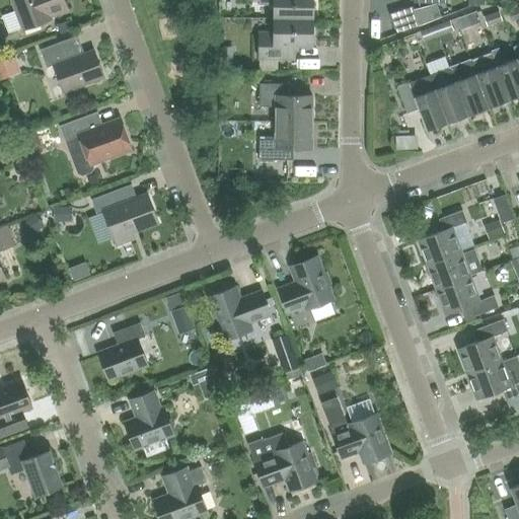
[(50,16),(67,10),(63,0),(10,0),(22,30),(51,19),(50,16)]
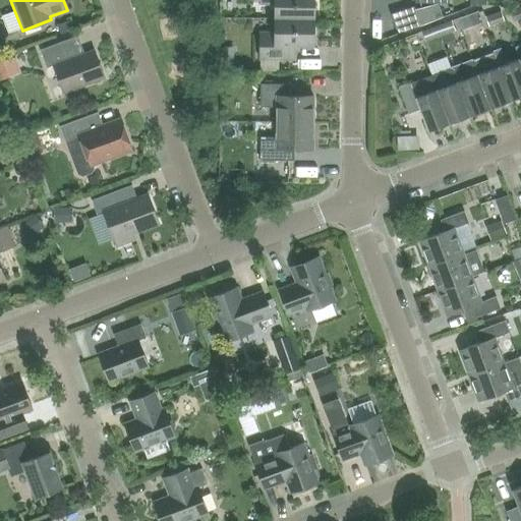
[(275,18),(313,18),(313,0),(259,0),(259,3),(275,3),(275,18)]
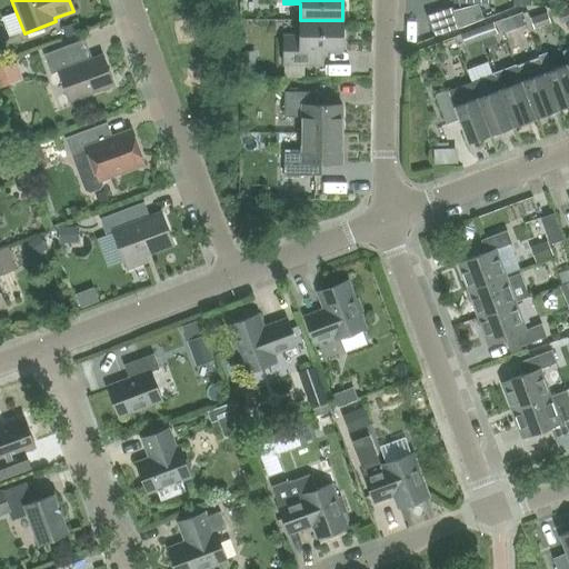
[(342,49),(342,20),(300,20),(299,37),(283,37),(283,65),(320,65),(321,49),(342,49)]
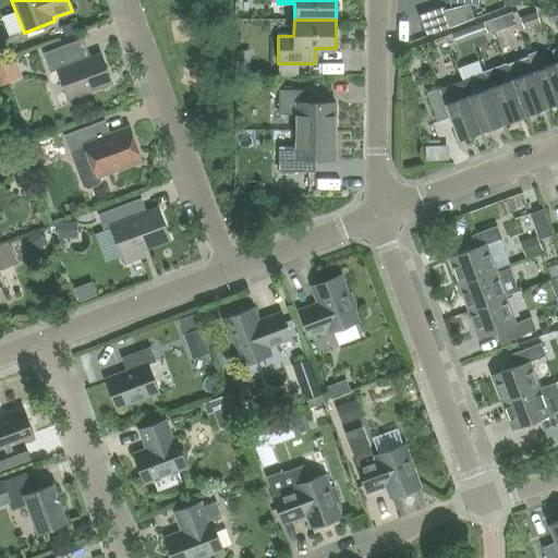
[(483,22),(465,28),(470,39),(487,33),(483,22)]
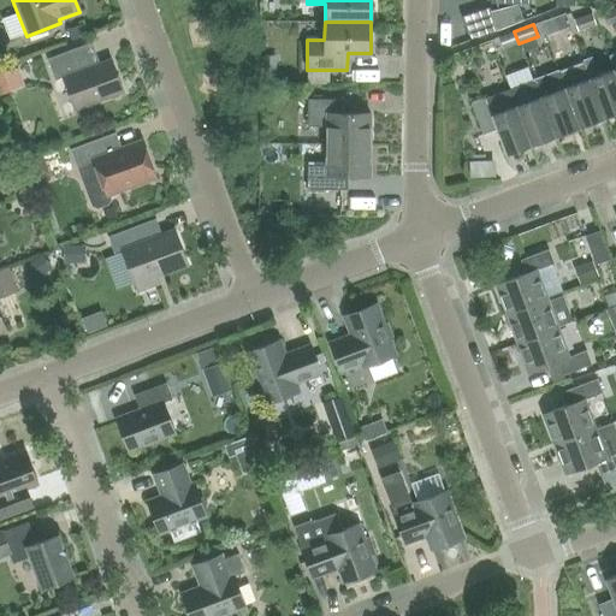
[(514,31),(498,37),(503,51),(519,43),(514,31)]
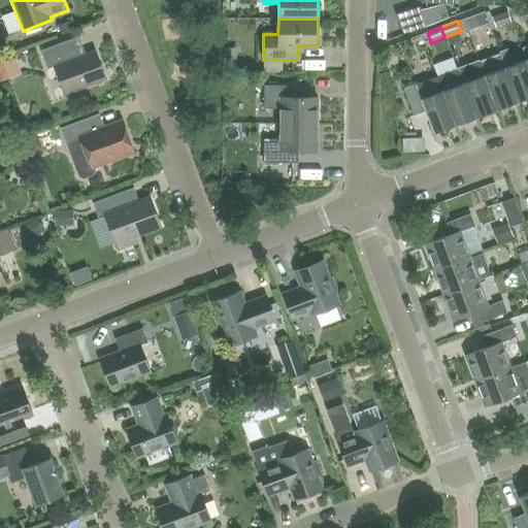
[(54,67),(64,95),(105,79),(95,51),(85,55),(78,36),(40,51),(47,69),(54,67)]
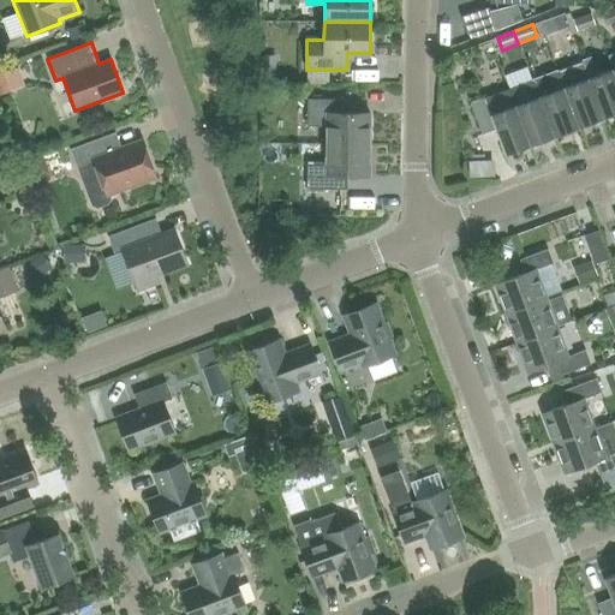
[(614,113),(614,78),(611,70),(597,75),(591,57),(580,60),(581,63),(603,119),(614,113)]
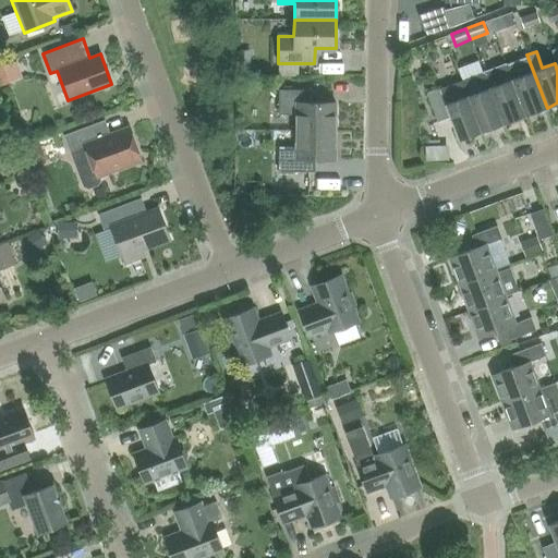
[(524,116),(547,108),(528,57),(506,64),(524,116)]
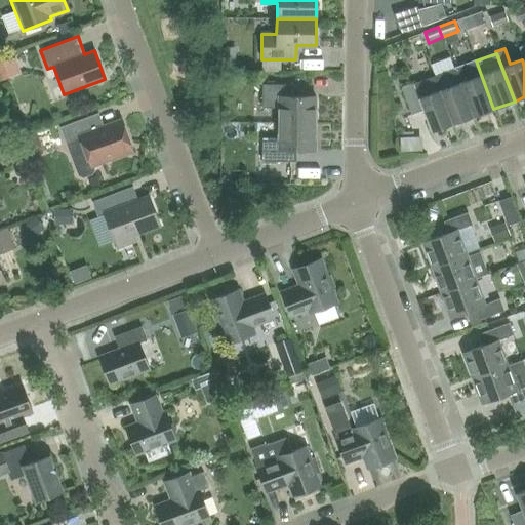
[(493,109),(476,61),(476,59),(453,68),(473,117),(493,109)]
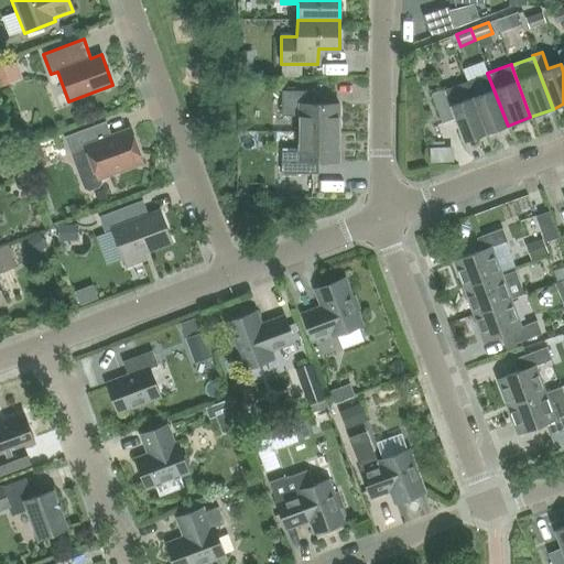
[(486,133),(508,126),(487,73),(466,80),(486,133)]
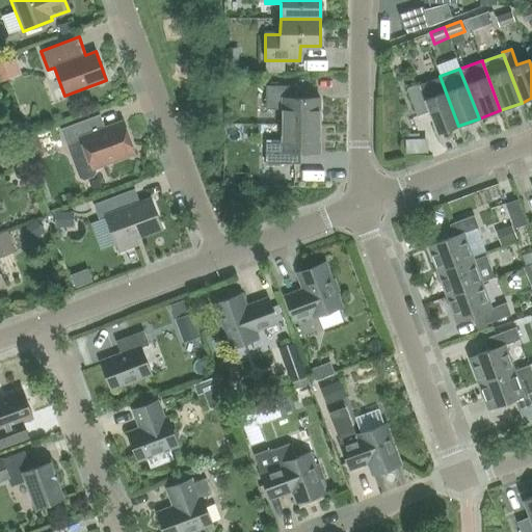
[(436,134),(458,126),(440,76),(406,88),(417,116),(428,112),(436,134)]
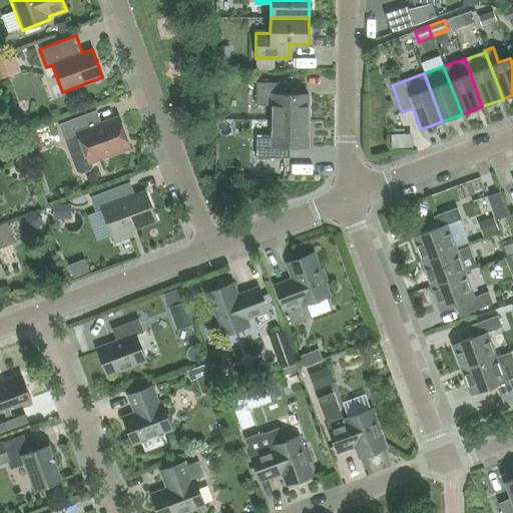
[(272,120),(308,121),(308,94),(284,94),(284,83),(255,82),(255,105),(272,105),(272,120)]
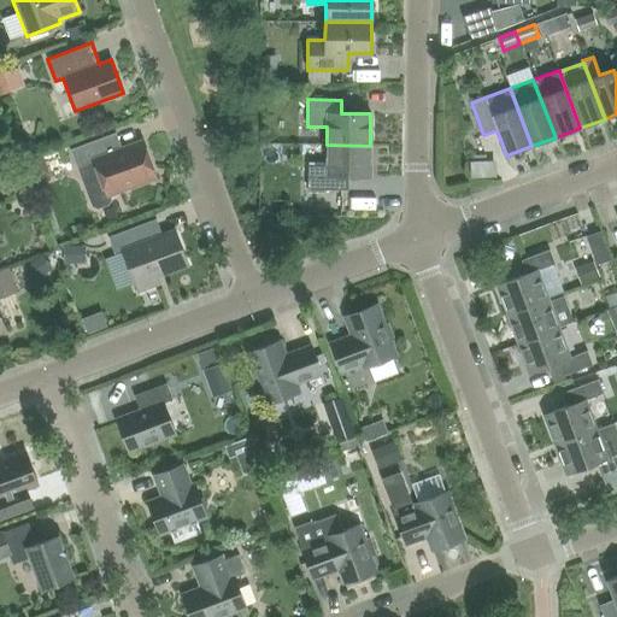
[(107,194),(154,177),(141,142),(109,154),(103,139),(71,151),(81,175),(93,206),(98,207),(107,204),(110,199),(107,194)]
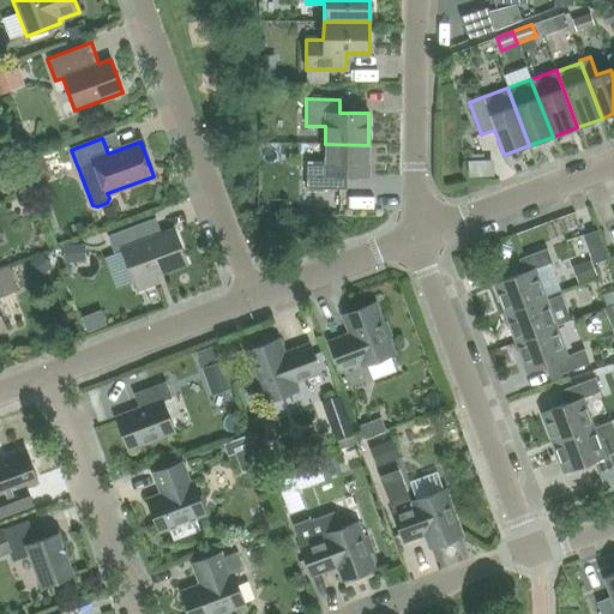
[(368,176),(368,145),(325,144),(325,162),(306,162),(306,188),(339,190),(339,175),(368,176)]
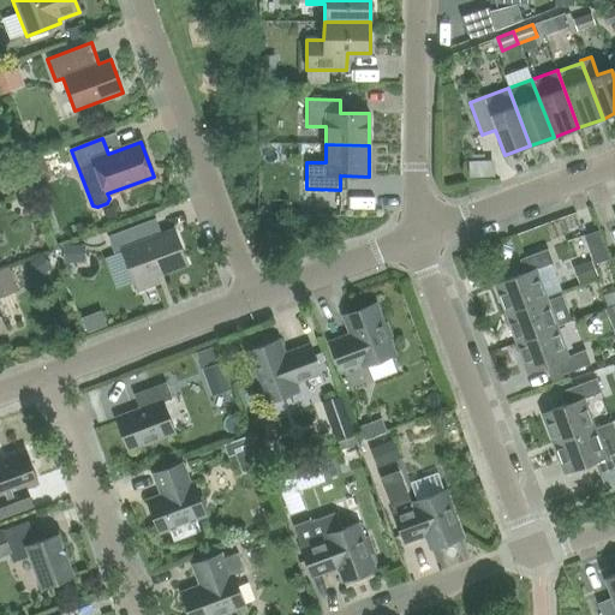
[(155,275),(186,263),(174,231),(161,236),(155,219),(108,237),(114,255),(123,251),(137,292),(159,285),(155,275)]
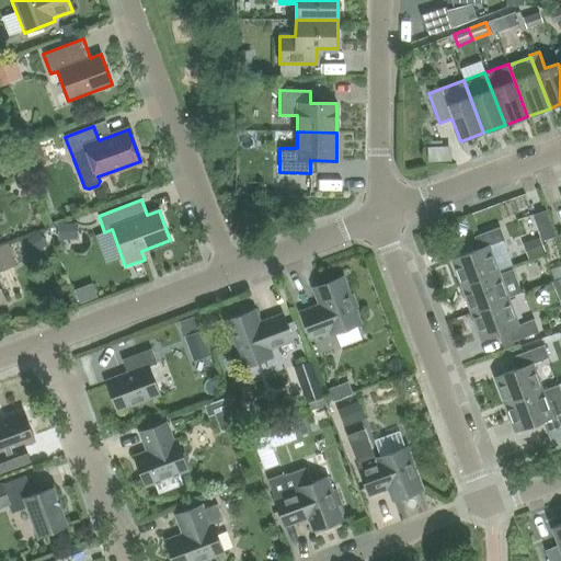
[(541,241),(554,237),(545,210),(533,215),(541,241)]
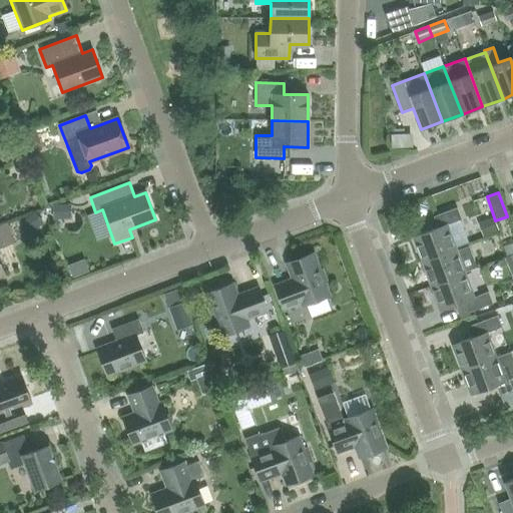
[(422,262),(456,249),(447,225),(461,219),(457,208),(433,216),(437,228),(413,237),(422,262)]
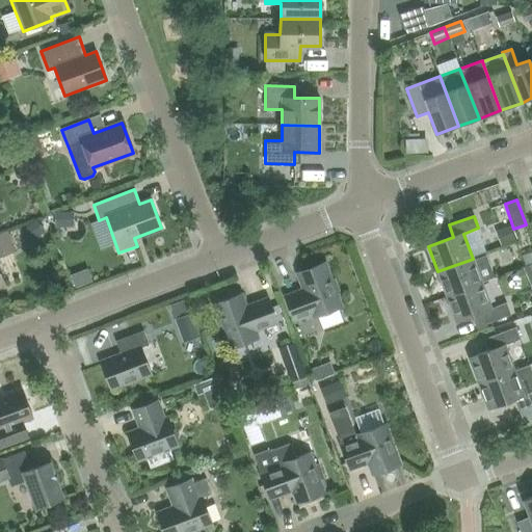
[(447,296),(482,284),(473,259),(437,271),(447,296)]
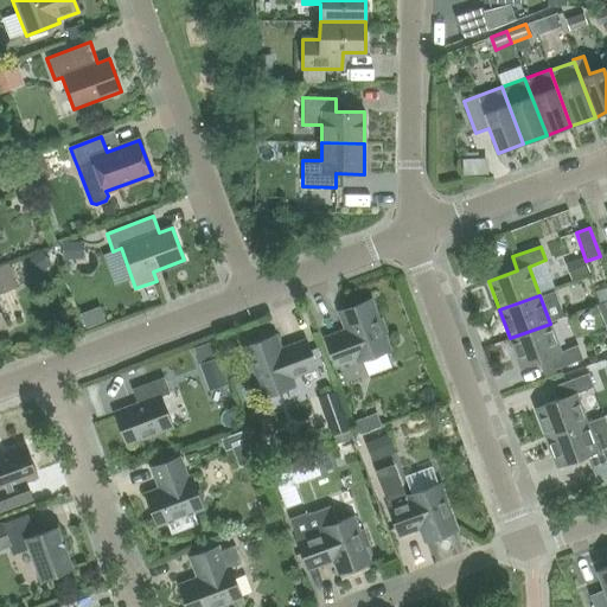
[(357,362),(389,350),(370,300),(339,312),(345,331),(325,338),(336,366),(356,358),(357,362)]
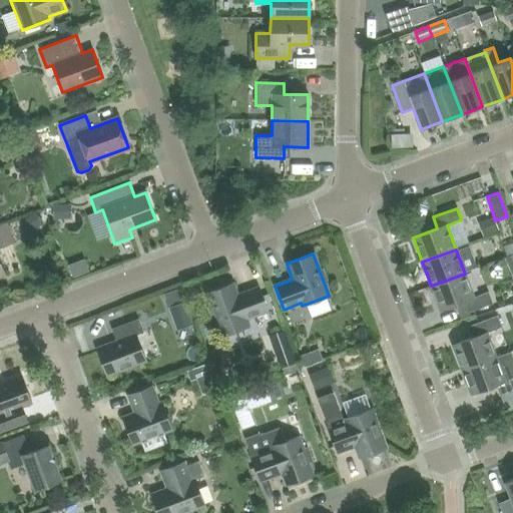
[(465,274),(431,286),(440,311),(464,302),(469,313),(493,304),(489,292),(474,298),(465,274)]
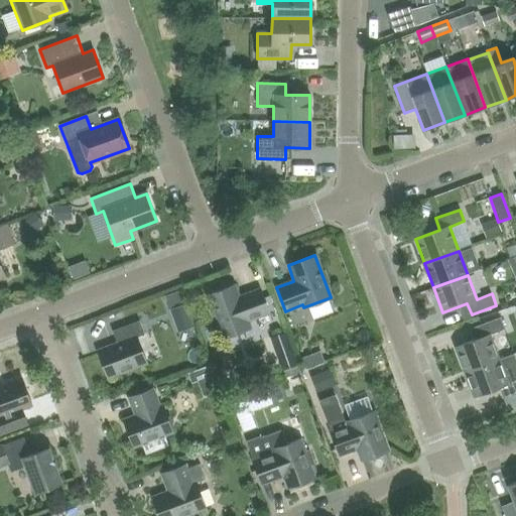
[(268,313),(260,289),(238,297),(234,285),(207,295),(223,338),(250,328),(247,321),(268,313)]
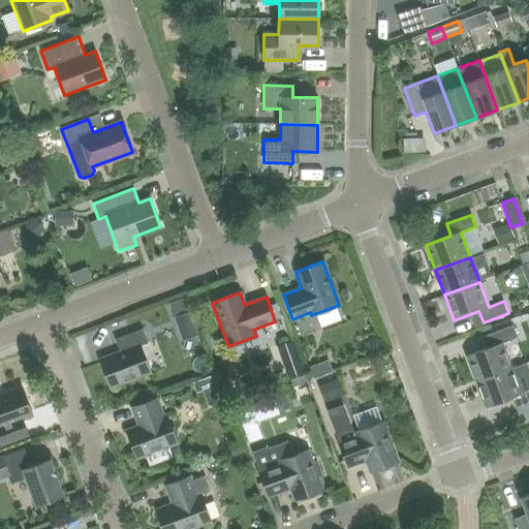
[(476,381),(510,369),(501,343),(517,338),(512,325),(488,335),(492,346),(467,355),(476,381)]
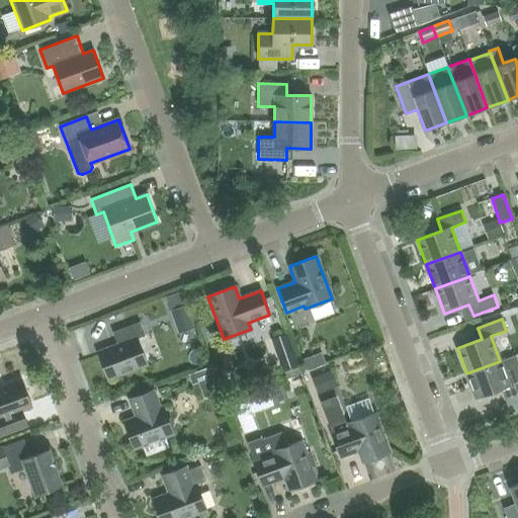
[(116,345),(98,352),(108,379),(147,365),(137,339),(145,336),(140,322),(112,333),(116,345)]
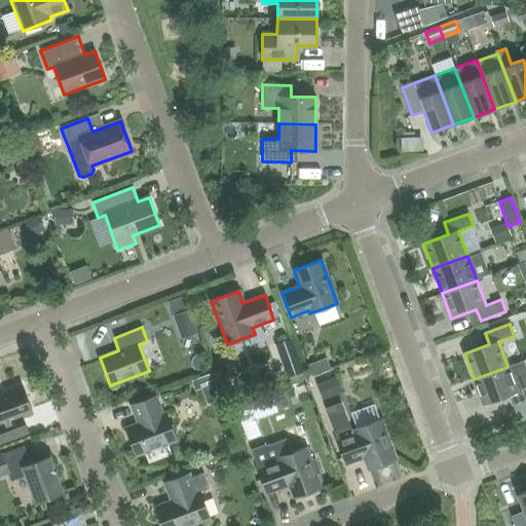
[(275,347),(290,385),(306,379),(292,341),(275,347)]
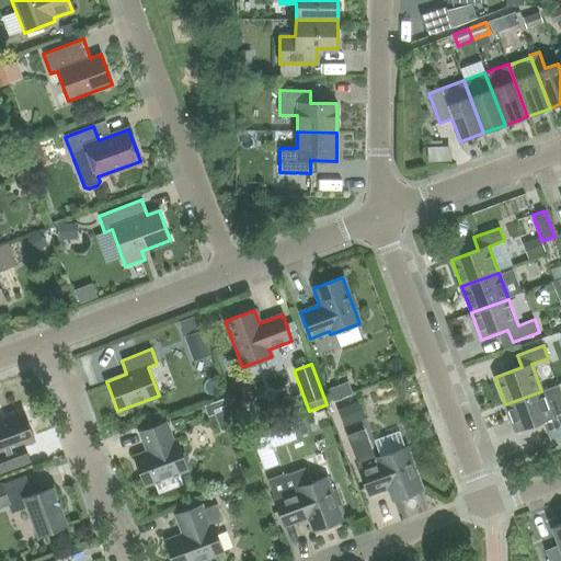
[(547,434),(560,427),(560,393),(558,385),(542,391),(541,391),(505,404),(515,431),(542,421),(547,434)]
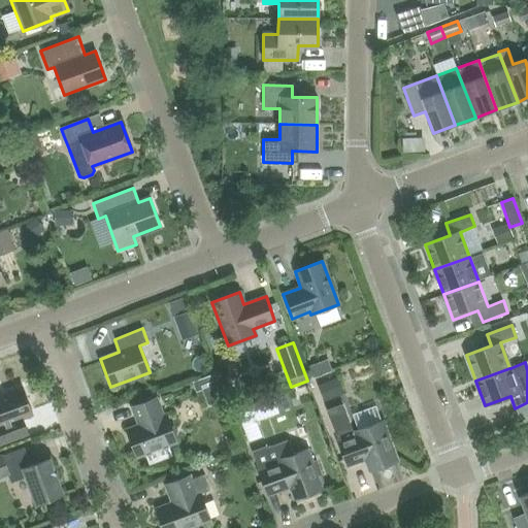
[(0,442),(27,433),(22,419),(32,415),(23,389),(0,396),(0,442)]
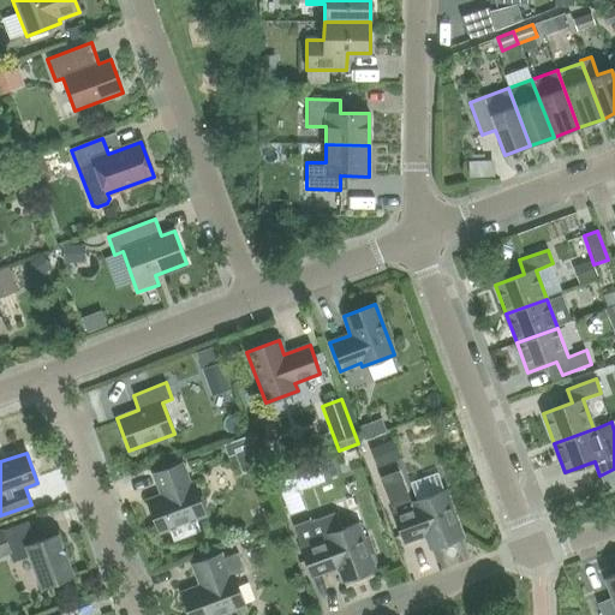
[(161,495),(147,501),(159,533),(169,529),(173,541),(199,531),(195,520),(206,515),(193,483),(190,484),(181,464),(154,475),(161,495)]
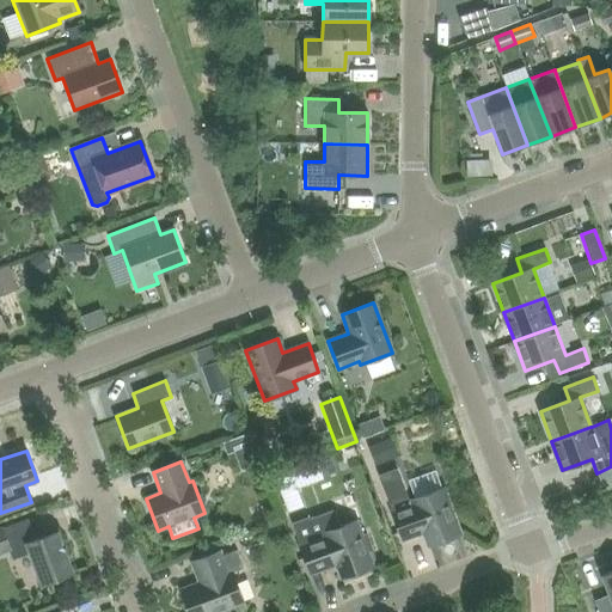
[(397,469),(378,476),(391,512),(402,540),(423,532),(428,546),(458,534),(460,534),(458,528),(444,489),(411,501),(412,505),(410,505),(397,469)]
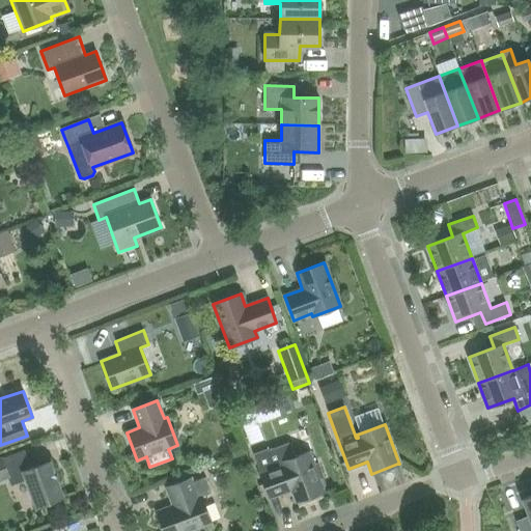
[(324,492),(317,474),(320,473),(317,465),(314,466),(309,452),(295,457),(288,443),(268,450),(268,449),(253,454),(269,498),(291,490),(296,502),(324,492)]
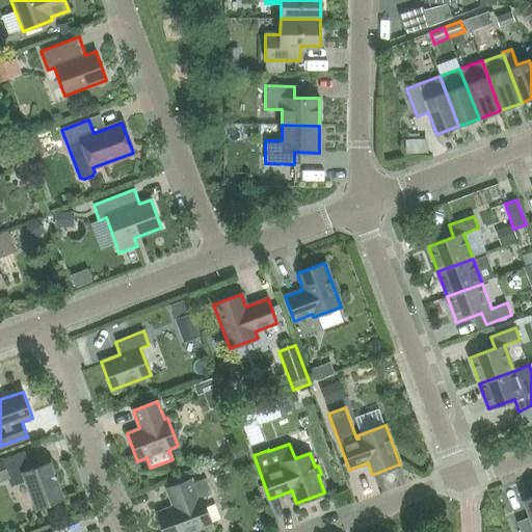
[(0,480),(7,478),(10,486),(26,481),(35,509),(63,499),(50,462),(30,469),(24,451),(0,459),(0,480)]
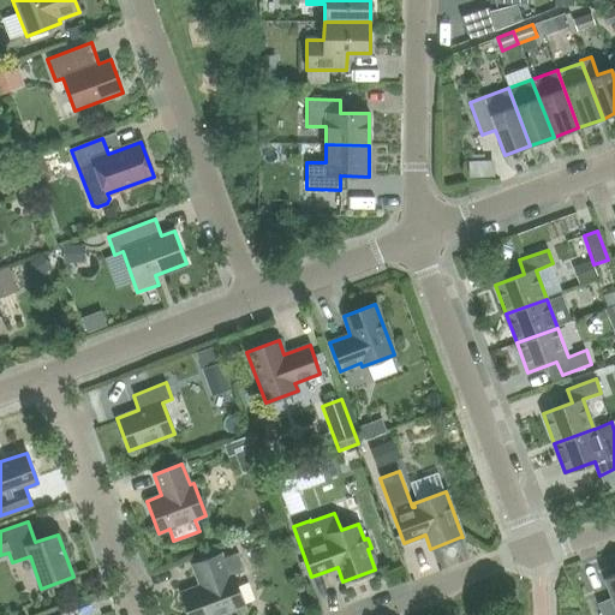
[(201,586),(181,593),(190,614),(220,614),(244,607),(233,575),(244,571),(238,553),(222,559),(221,554),(192,565),(201,586)]
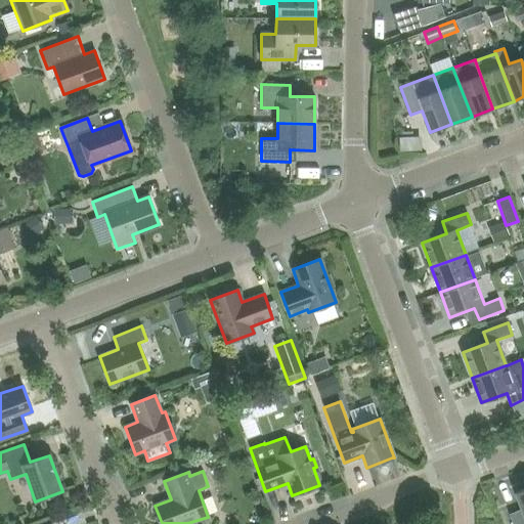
[(523,523),(523,489),(516,493),(523,515),(523,517),(512,522),(512,523),(523,523)]
